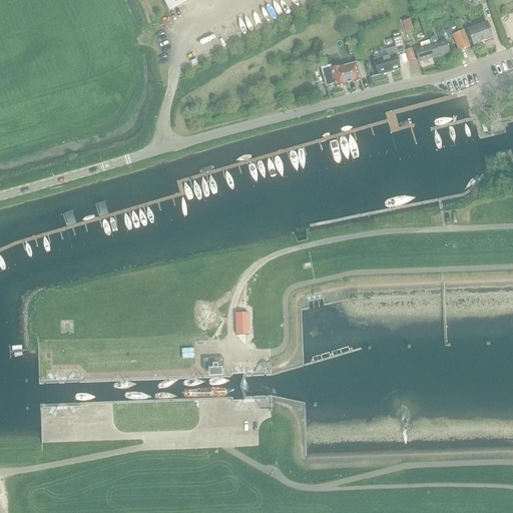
[(162,0),(168,11),(189,0),(162,0)]
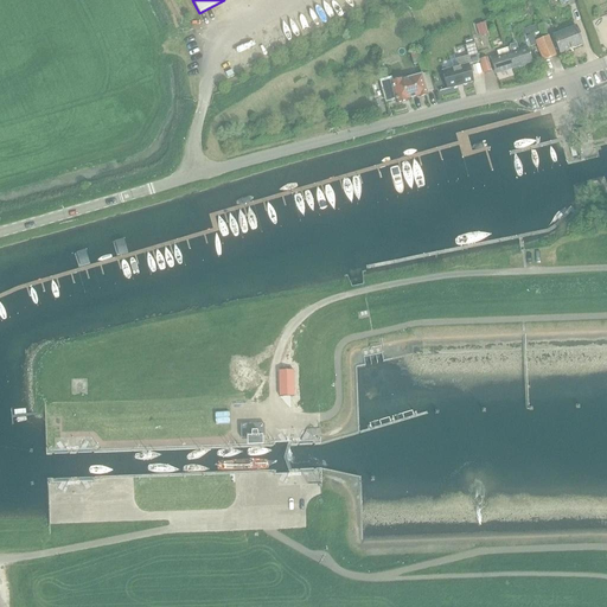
[(505,24),(519,19),(518,12),(503,17),(505,24)]
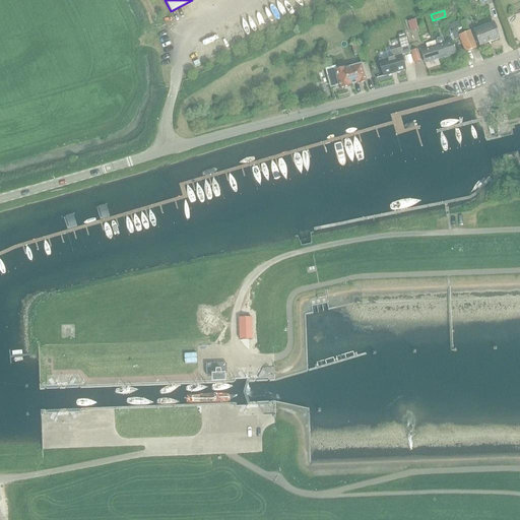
[(413,20),(407,22),(410,33),(416,30),(413,20)]
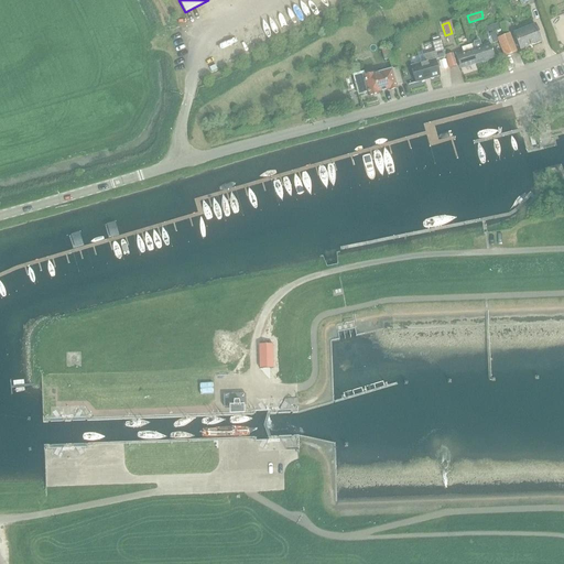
[(520,51),(540,42),(533,24),(513,33),(520,51)]
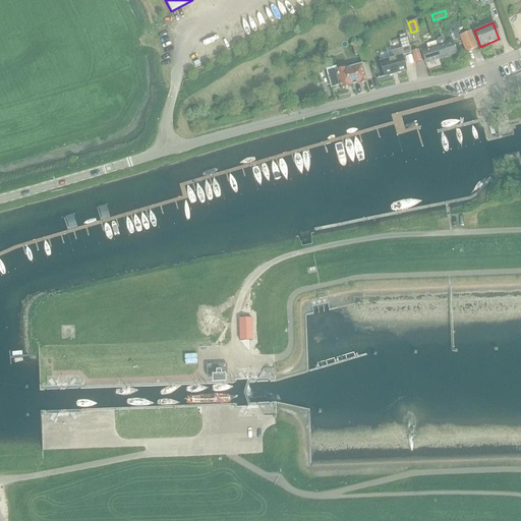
[(465,52),(476,48),(470,31),(459,35),(458,36),(465,52)]
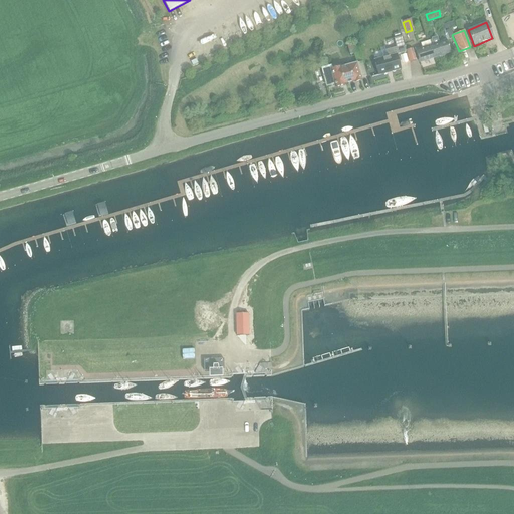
[(396,47),(383,50),(386,57),(373,60),(377,75),(400,69),(395,55),(405,52),(401,36),(393,38),(396,47)]
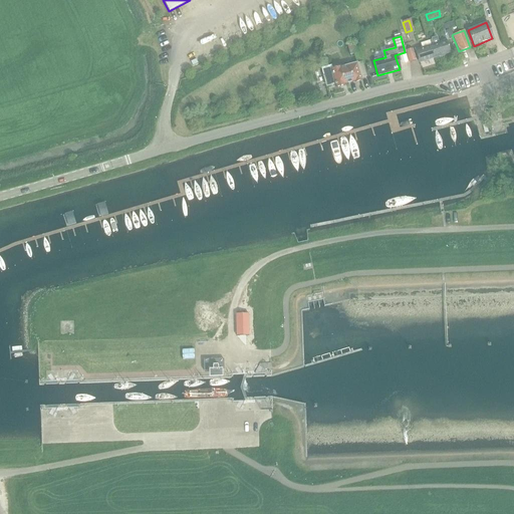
[(431,40),(429,41),(434,58),(450,53),(446,41),(438,43),(436,37),(431,38),(431,40)]
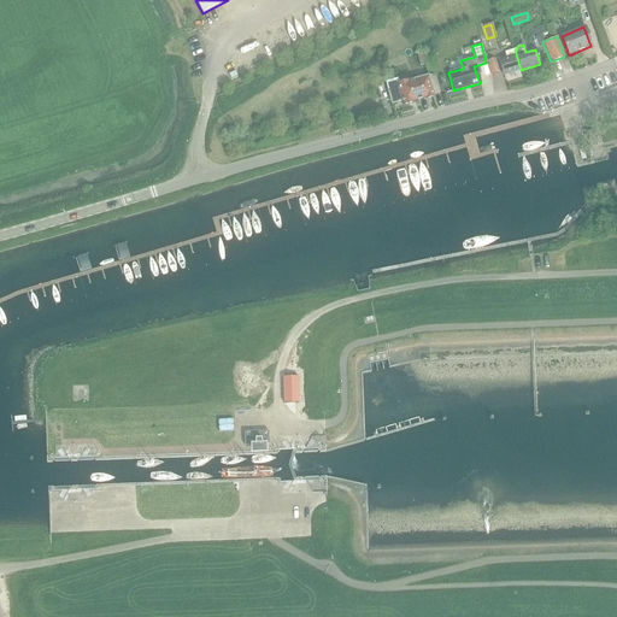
[(503,75),(521,70),(515,50),(504,53),(506,58),(498,60),(503,75)]
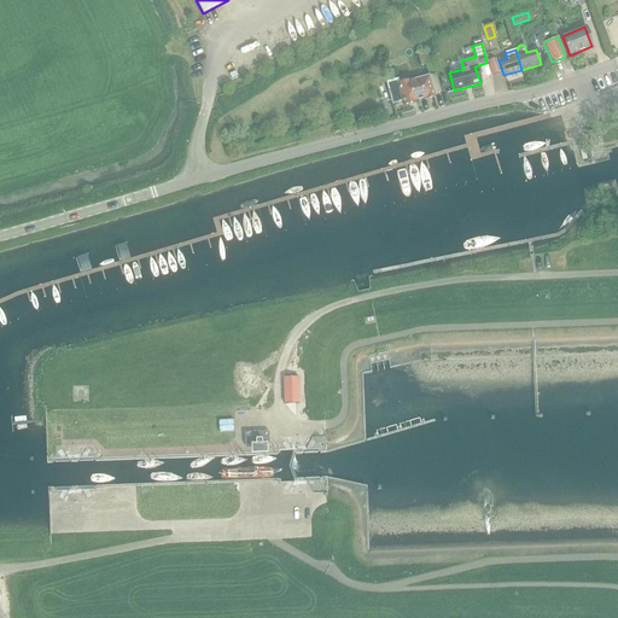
[(429,76),(436,74),(430,56),(419,58),(421,65),(426,64),(429,76)]
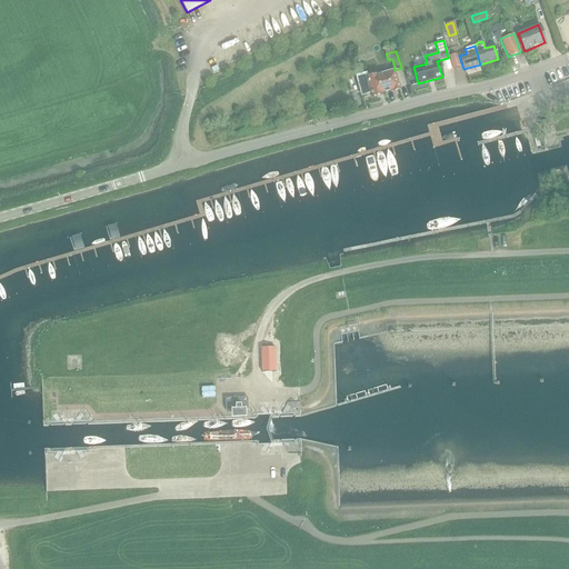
[(452,69),(459,67),(456,57),(450,59),(452,69)]
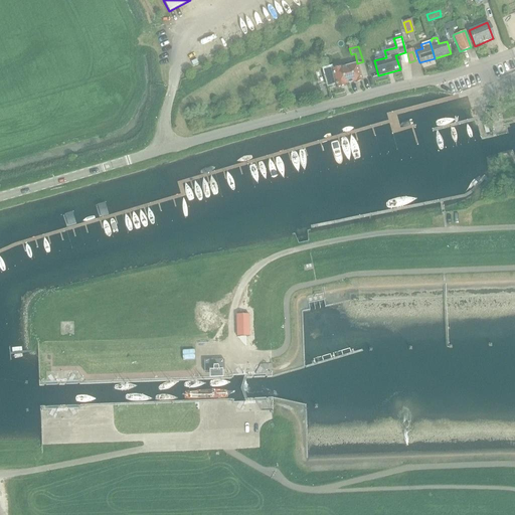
[(357,63),(361,78),(366,77),(362,62),(357,63)]
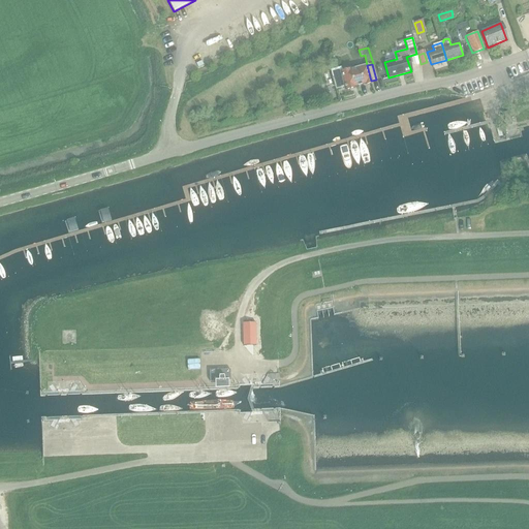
[(364,85),(371,83),(371,81),(367,65),(349,70),(349,69),(341,71),(340,68),(331,71),(335,89),(344,87),(345,90),(353,88),(353,87),(364,84),(364,85)]
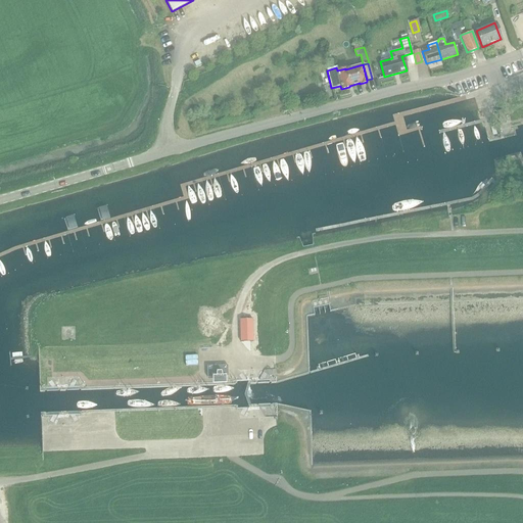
[(512,77),(515,73),(508,64),(504,67),(512,77)]
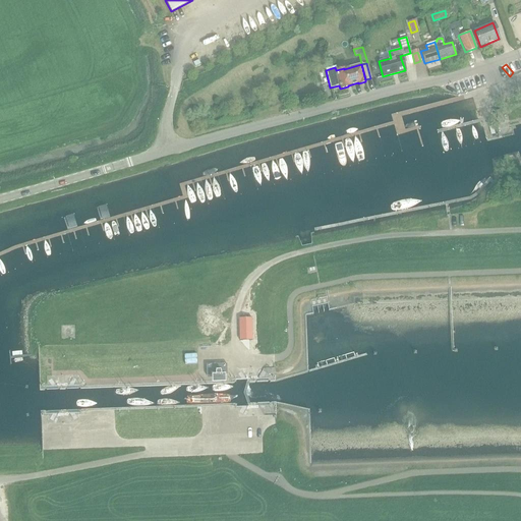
[(317,298),(310,299),(311,307),(328,304),(326,296),(317,298)]
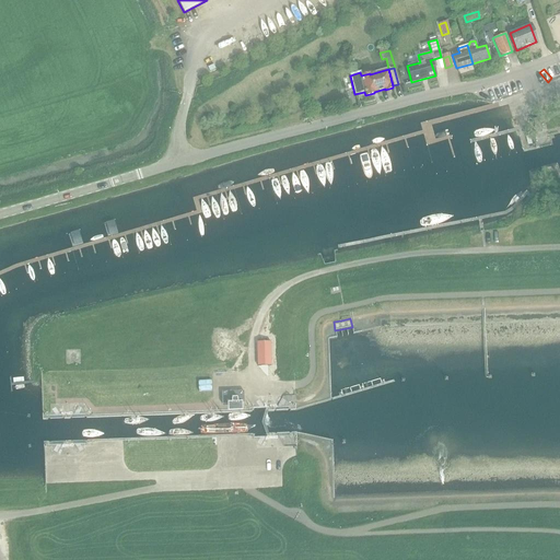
[(259,366),(267,365),(271,365),(270,341),(257,341),(257,342),(257,361),(257,366),(259,366)]
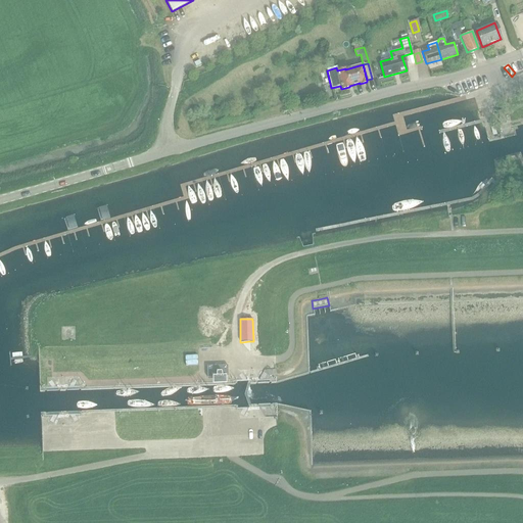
[(222,377),(228,377),(227,365),(206,366),(207,377),(216,377),(216,379),(222,378),(222,377)]
